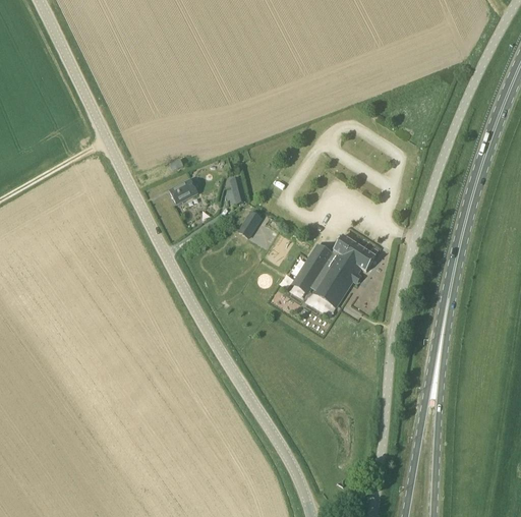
[(169,163),(172,170),(182,166),(179,158),(169,163)]
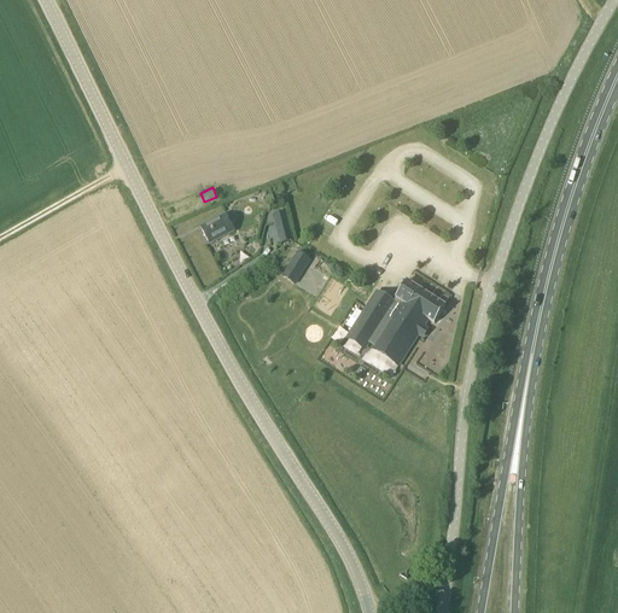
[(284,209),(272,211),(274,221),(286,219),(284,209)]
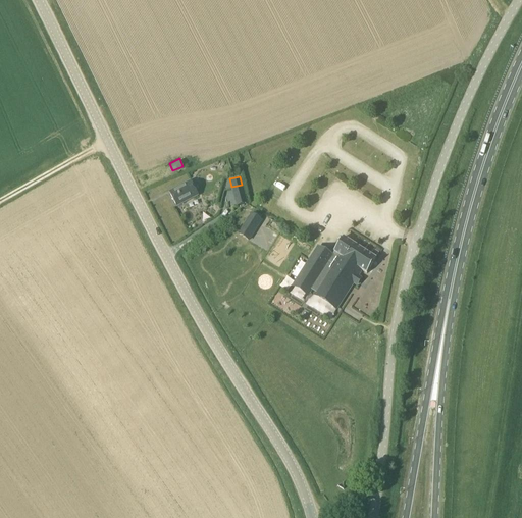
[(169,190),(176,203),(198,193),(191,178),(169,190)]
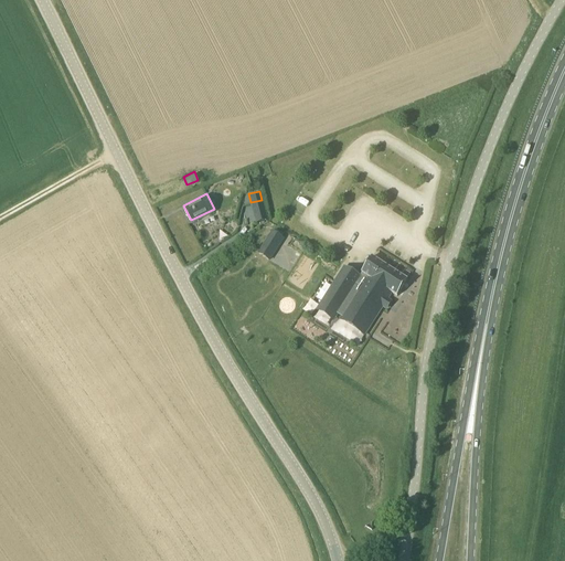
[(264,208),(262,200),(251,202),(253,211),(264,208)]
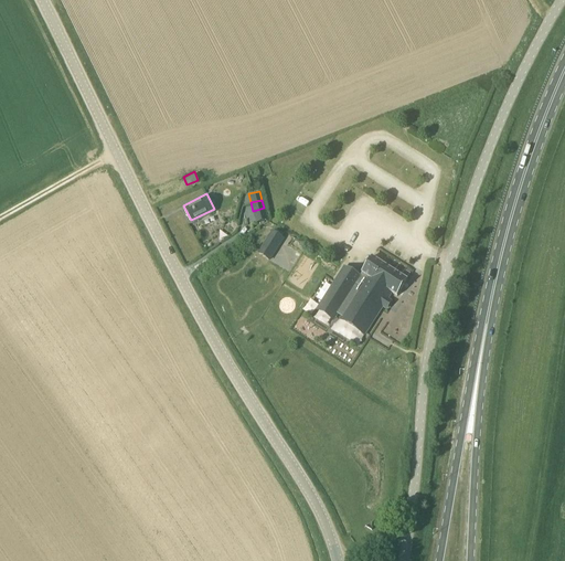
[(270,226),(256,250),(268,257),(283,234),(270,226)]
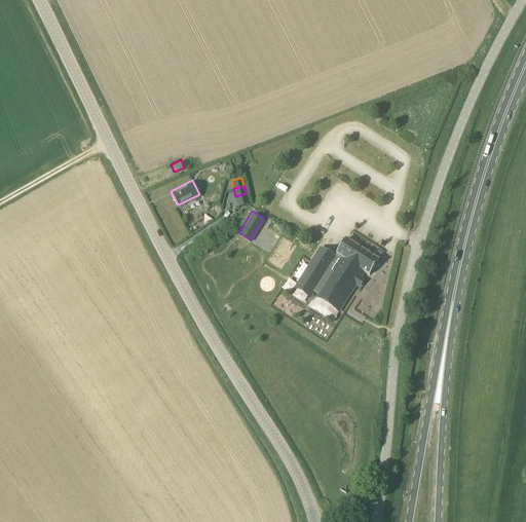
[(298,282),(339,308),(357,282),(359,284),(363,277),(360,275),(364,269),(369,272),(379,258),(345,236),(336,251),(337,252),(335,255),(321,246),(298,282)]
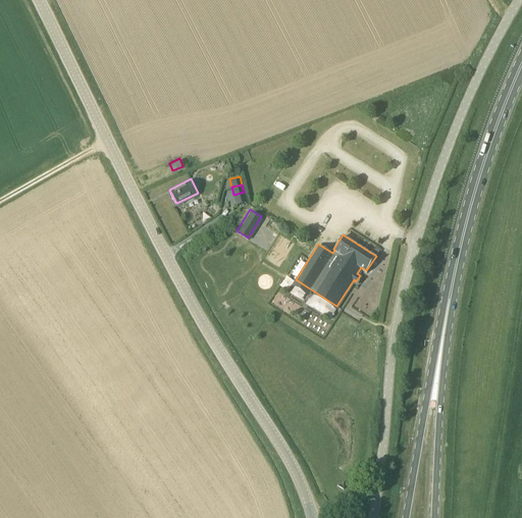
[(376,252),(379,247),(375,244),(371,249),(376,252)]
